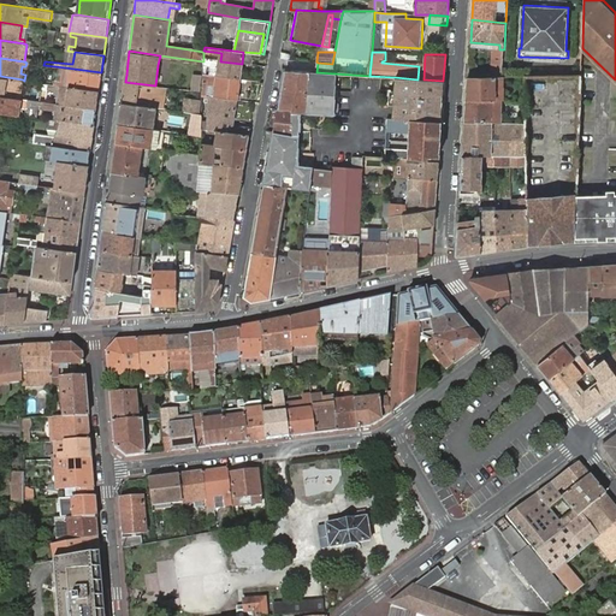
[(220,61),(203,59),(203,61),(205,61),(205,65),(211,66),(209,75),(240,78),(242,64),(220,61)]
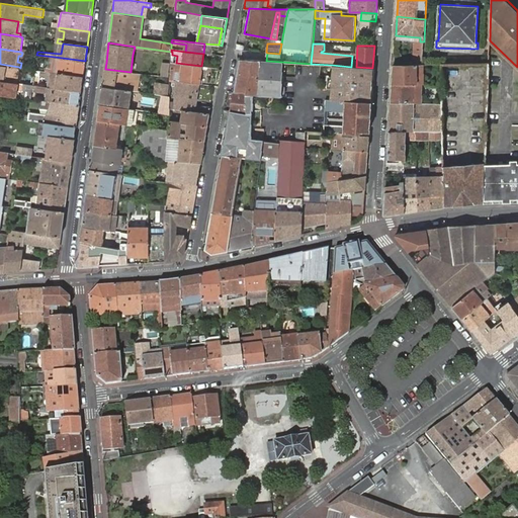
[(83,76),(85,61),(55,57),(54,61),(57,62),(60,63),(59,70),(56,70),(56,73),(83,76)]
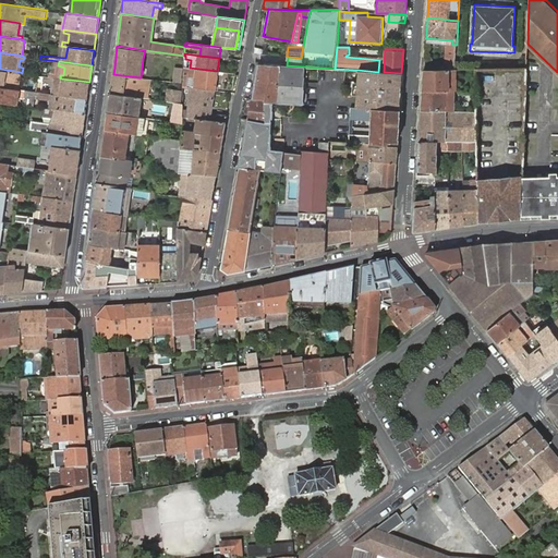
[(302,104),(303,67),(287,65),(259,64),(252,99),(263,100),(265,122),(247,120),(240,166),(262,169),(281,172),(281,169),(283,152),(270,150),(273,105),(302,104)]
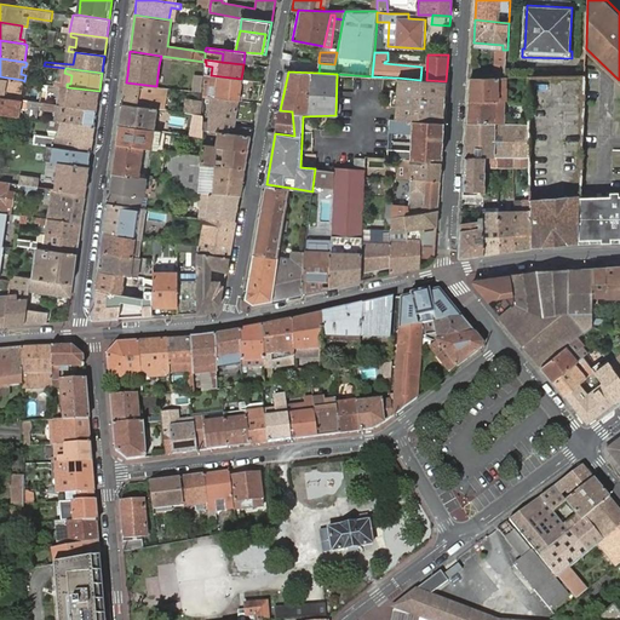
[(211,75),(205,75),(204,93),(204,96),(212,97),(237,101),(239,101),(241,79),(211,75)]
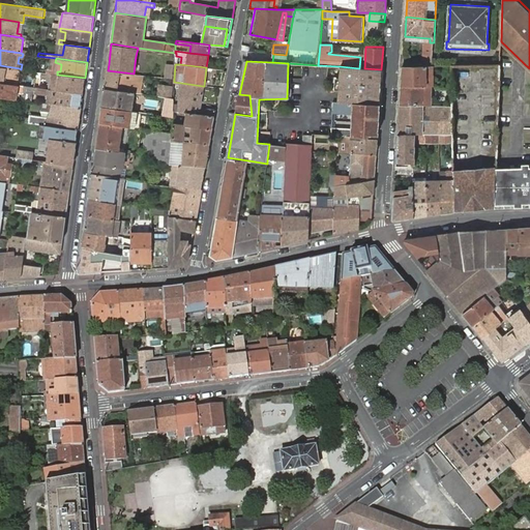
[(20,68),(0,65),(0,82),(18,84),(20,68)]
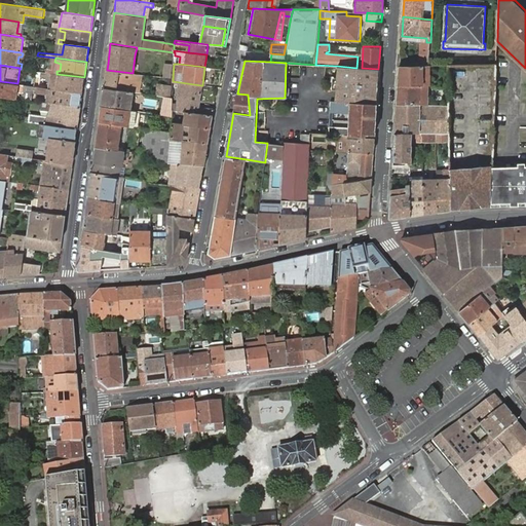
[(429,84),(428,65),(400,66),(399,85),(427,84),(429,84)]
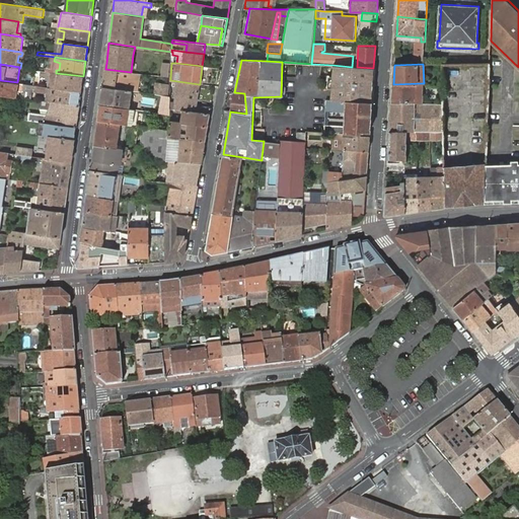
[(352,67),(332,65),(331,100),(371,102),(373,68),(357,67),(352,67)]
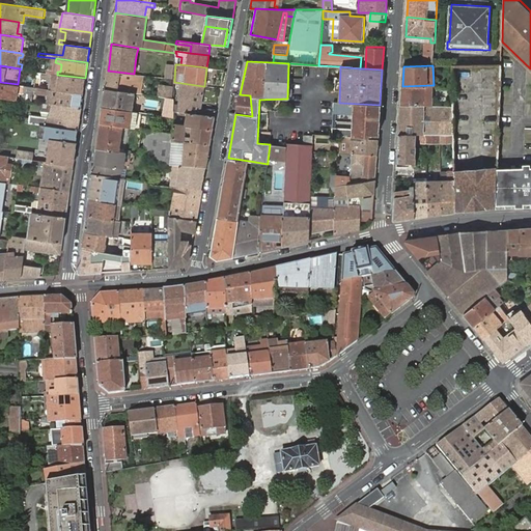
[(134,74),(108,71),(105,88),(134,92),(135,87),(129,86),(130,82),(135,83),(137,75),(134,74)]
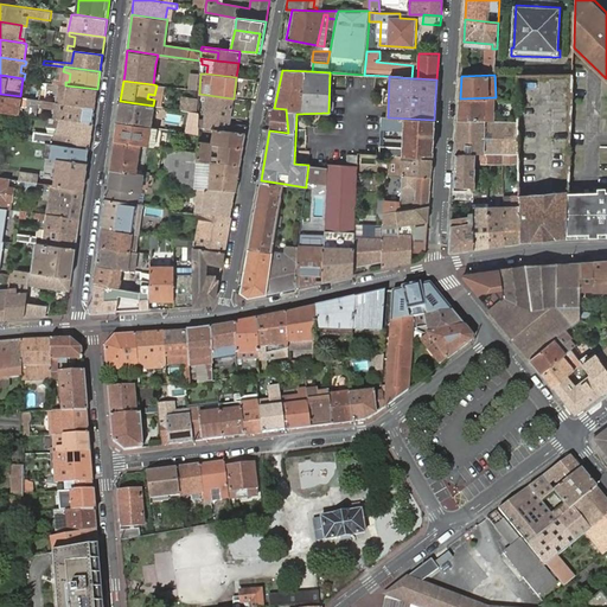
[(65,85),(58,84),(56,102),(59,102),(95,107),(97,89),(65,85)]
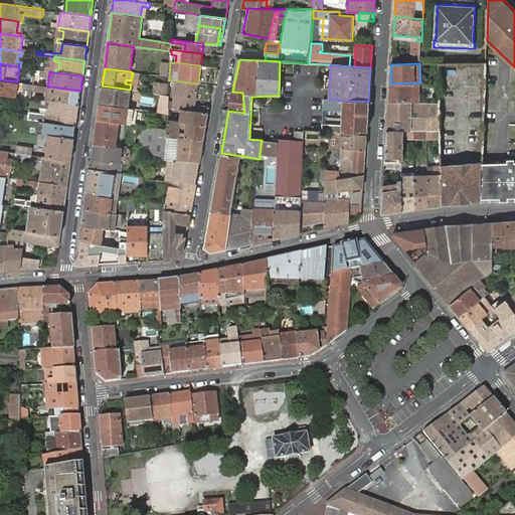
[(17,81),(0,79),(0,94),(12,97),(13,89),(32,91),(33,83),(17,81)]
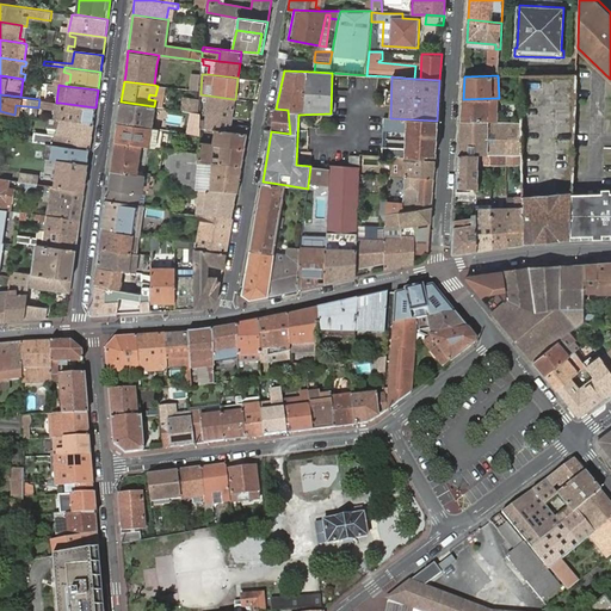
[(234,99),(209,96),(205,123),(199,122),(199,128),(215,129),(246,134),(247,134),(248,127),(232,124),(234,99)]
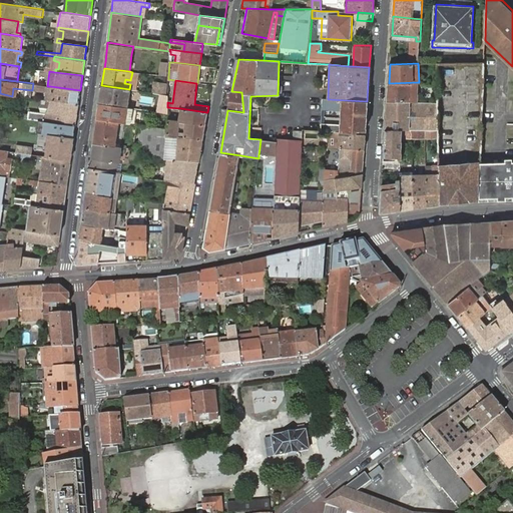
[(155,81),(153,93),(161,94),(164,94),(165,83),(155,81)]
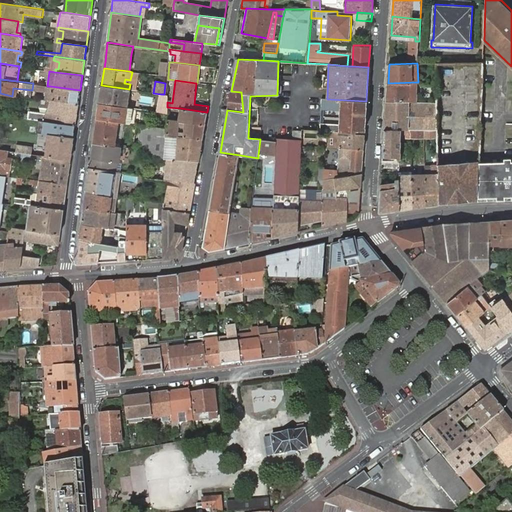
[(416,82),(388,83),(387,101),(423,102),(423,98),(416,97),(416,82)]
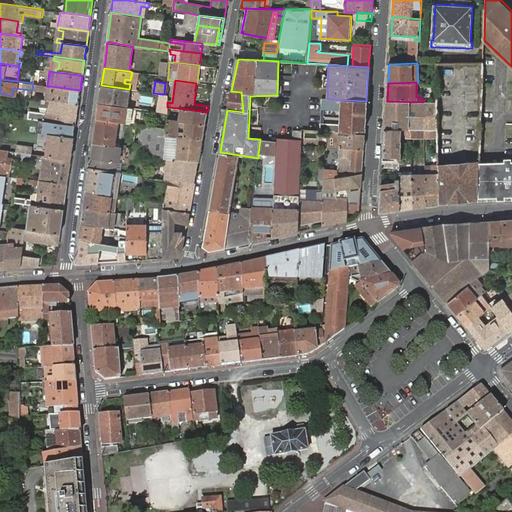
[(129,89),(101,85),(99,103),(126,107),(129,89)]
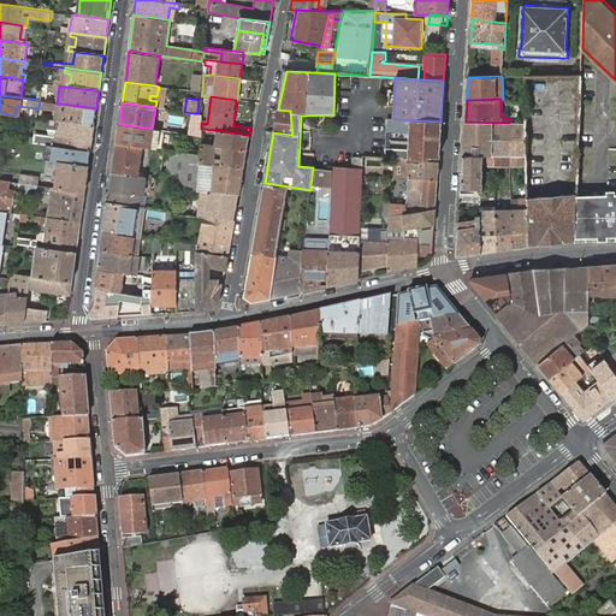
[(96,108),(60,104),(59,110),(61,111),(65,111),(65,116),(60,114),(60,119),(94,124),(96,108)]
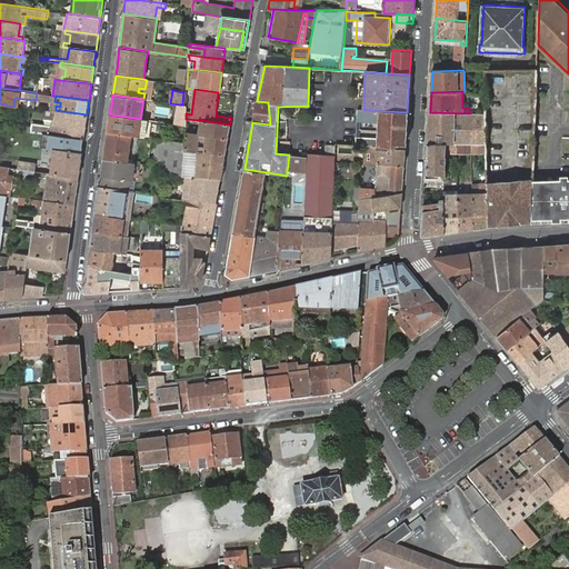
[(268,102),(257,101),(252,122),(270,125),(268,102)]
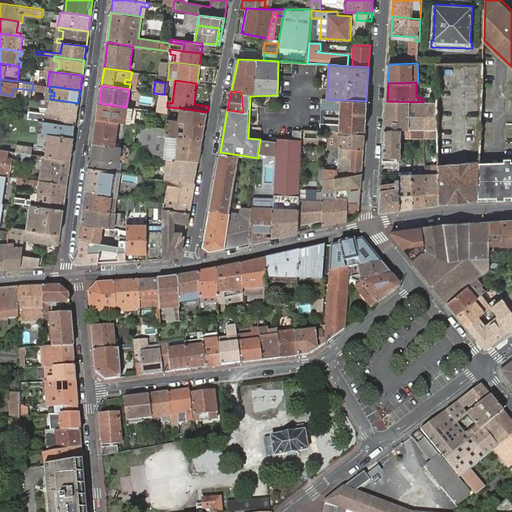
[(26,112),(25,118),(51,121),(75,125),(78,103),(50,99),(41,98),(40,105),(48,106),(47,110),(43,112),(30,110),(29,112),(26,112)]
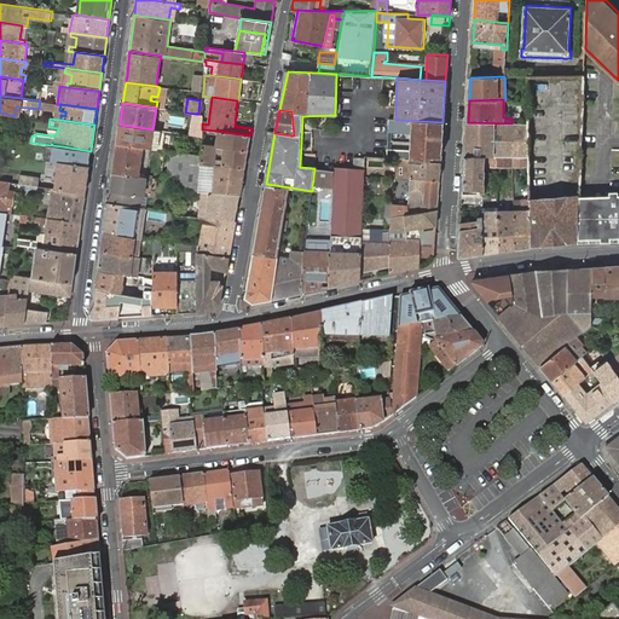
[(443,122),(395,120),(389,120),(389,123),(397,123),(397,128),(411,128),(411,158),(440,160),(443,122)]
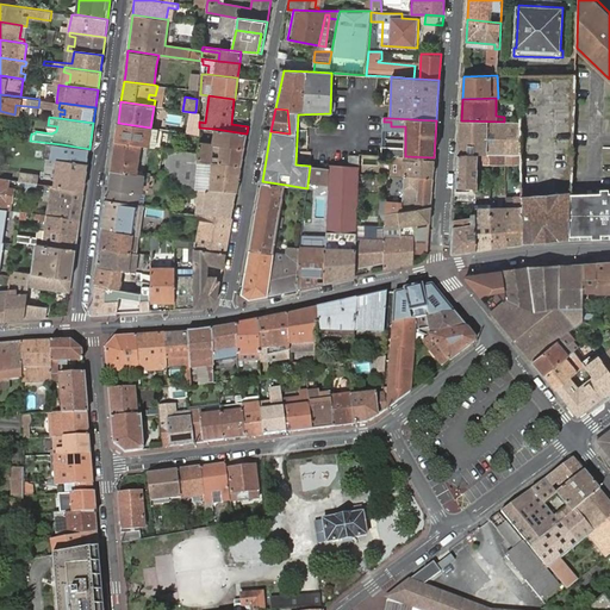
[(30,141),(32,120),(25,119),(23,139),(30,141)]
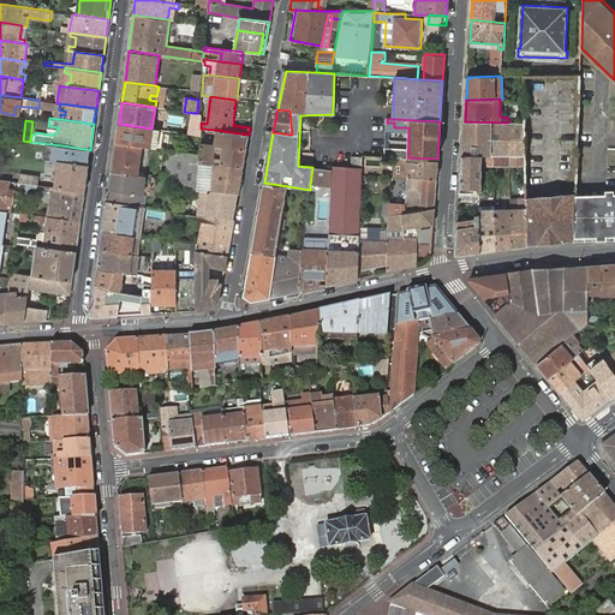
[(473,191),(481,190),(481,189),(482,187),(483,163),(483,155),(495,154),(511,155),(526,155),(525,123),(508,123),(465,121),(460,187),(471,187),(472,189),(475,189),(475,190),(473,191)]
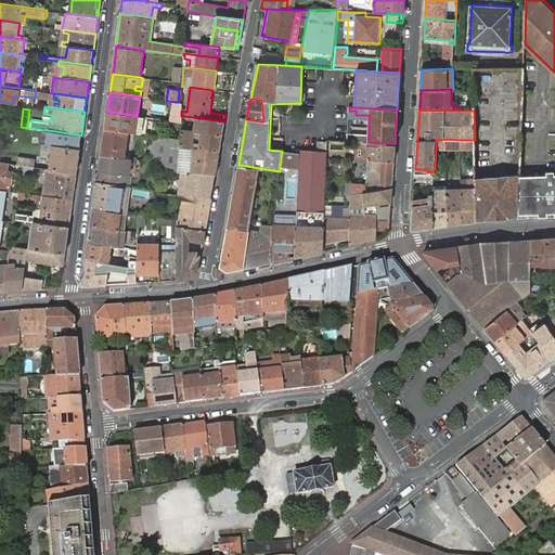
[(137,116),(107,112),(105,128),(127,131),(141,133),(147,133),(150,118),(143,116),(137,116)]
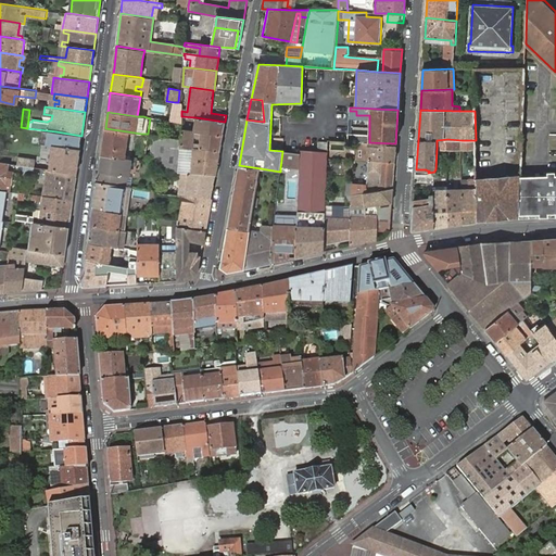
[(224,122),(196,117),(194,130),(181,128),(181,139),(180,144),(219,150),(224,122)]
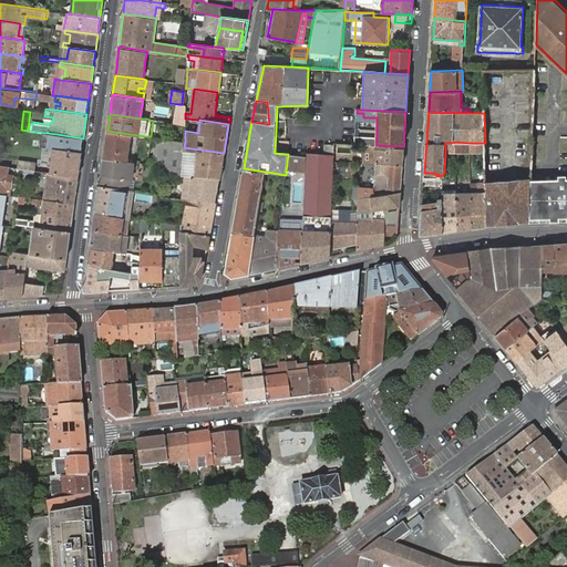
[(130,134),(107,131),(103,157),(126,162),(130,134)]
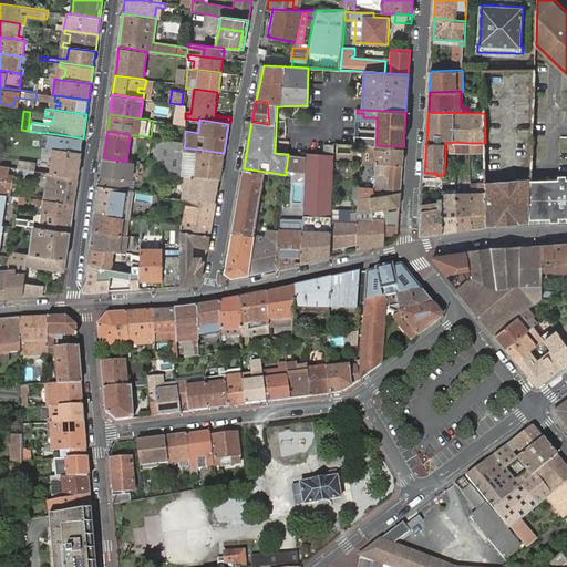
[(83,138),(57,134),(51,172),(57,173),(78,176),(83,138)]
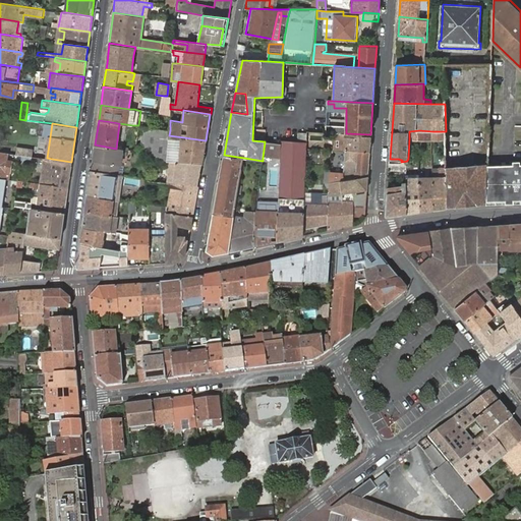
[(170,130),(145,126),(142,150),(150,151),(151,159),(177,161),(203,164),(204,157),(199,156),(200,151),(205,151),(206,140),(169,135),(170,130)]
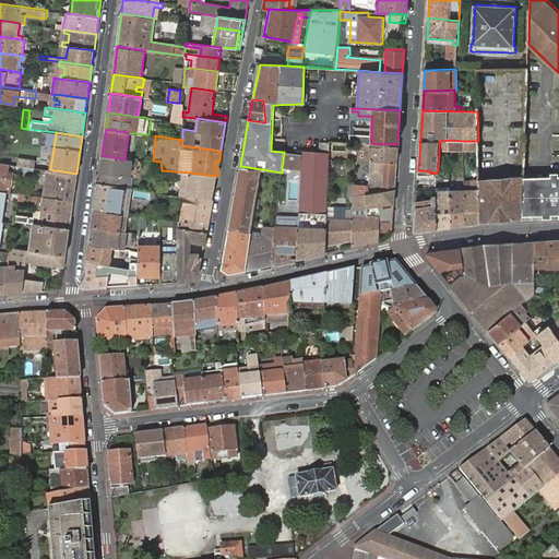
[(370,162),(396,163),(397,144),(371,143),(359,143),(359,162),(370,162)]
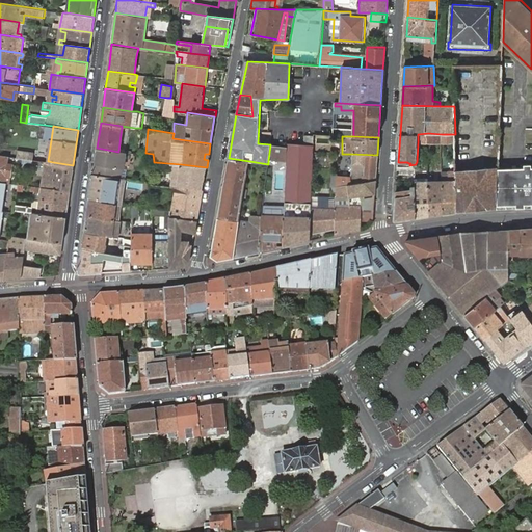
[(287,163),(286,203),(312,204),(312,197),(314,153),(314,145),(287,143),(287,145),(287,163)]
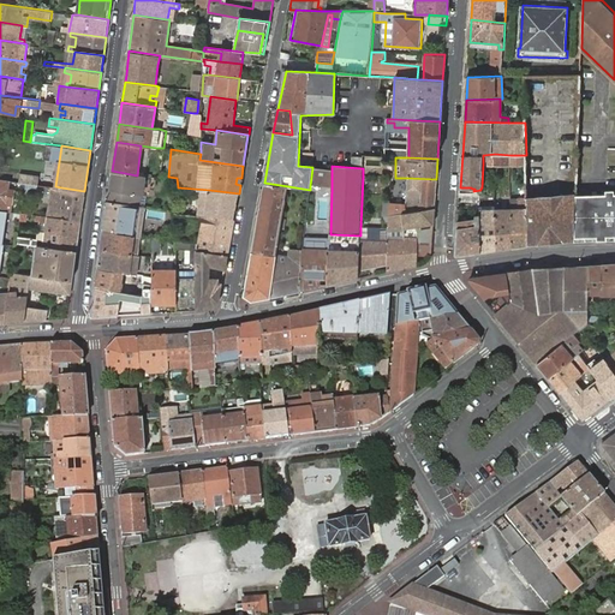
[(332,189),(332,168),(312,167),(310,186),(332,189)]
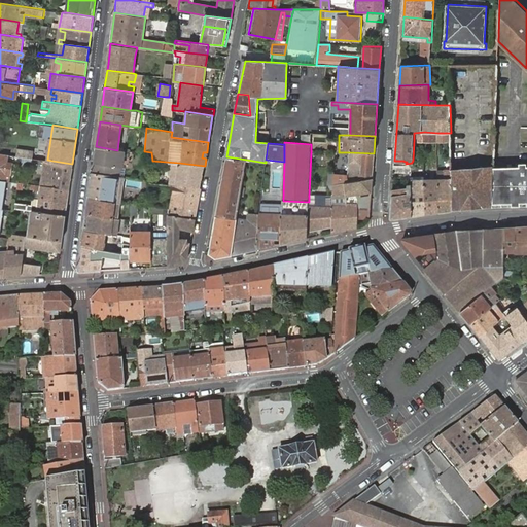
[(117,150),(96,146),(93,172),(117,175),(118,167),(121,168),(124,151),(117,150)]
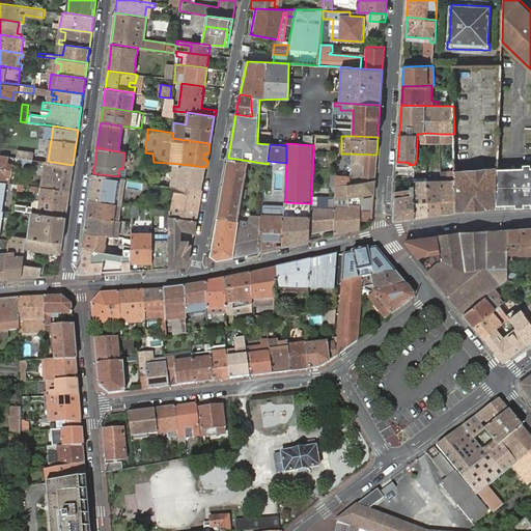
[(32,159),(33,159),(34,151),(18,149),(18,157),(23,158),(32,159)]
